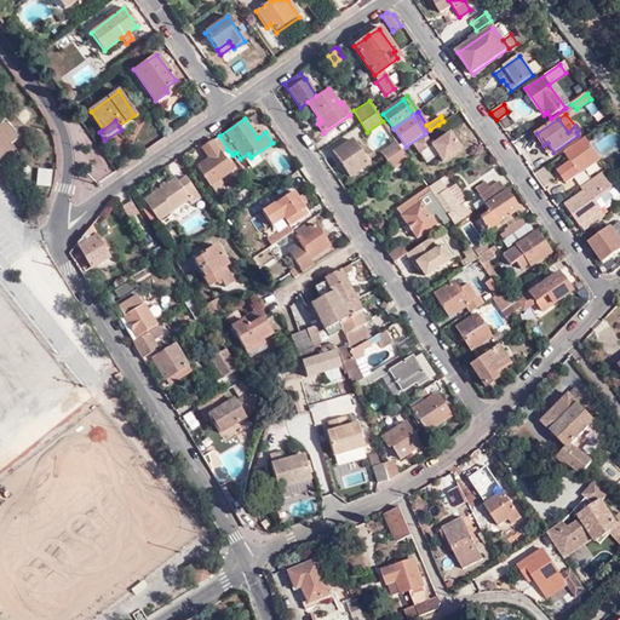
[(0,167),(0,168),(17,155),(11,145),(18,139),(6,122),(0,126),(0,167)]
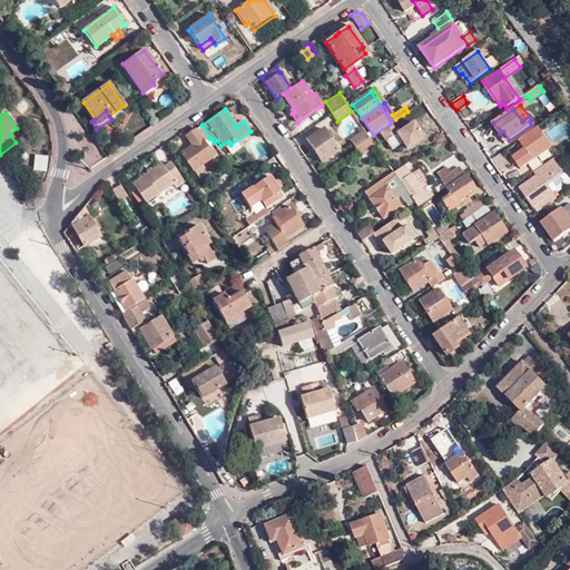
[(370,137),(375,146),(387,139),(385,136),(402,124),(404,126),(409,123),(403,115),(395,119),(391,123),(373,135),(370,137)]
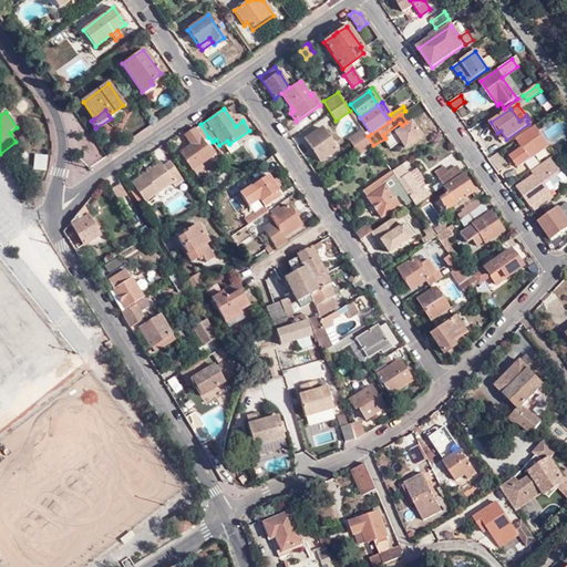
[(208,137),(200,124),(185,135),(191,145),(181,152),(193,169),(199,164),(212,156),(203,141),(208,137)]
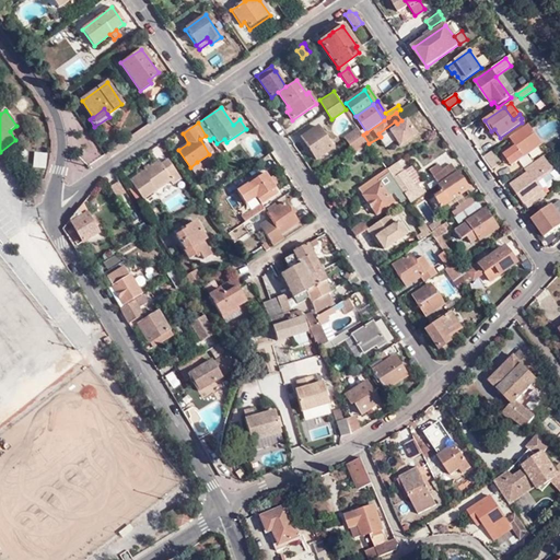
[(541,144),(528,125),(510,138),(516,147),(508,153),(515,163),(541,144)]
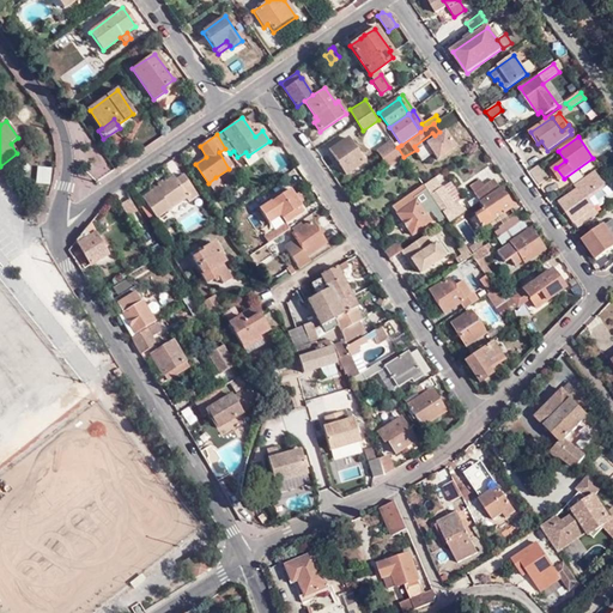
[(345,174),(363,162),(347,138),(331,149),(345,174)]
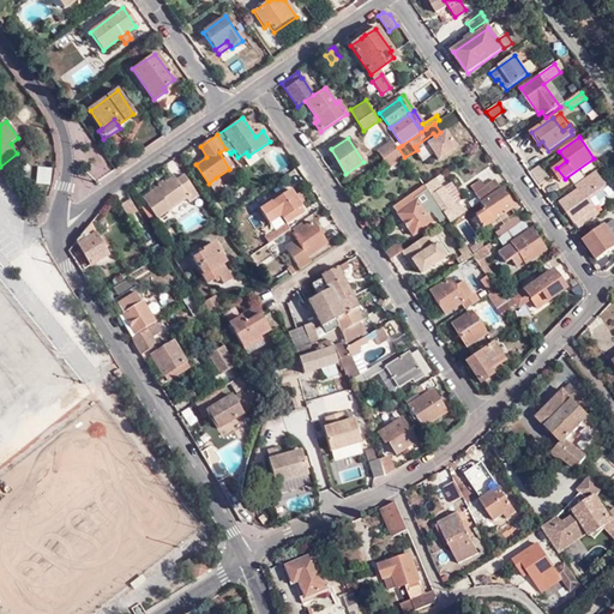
[(386,155),(398,148),(392,139),(377,149),(383,158),(386,155)]
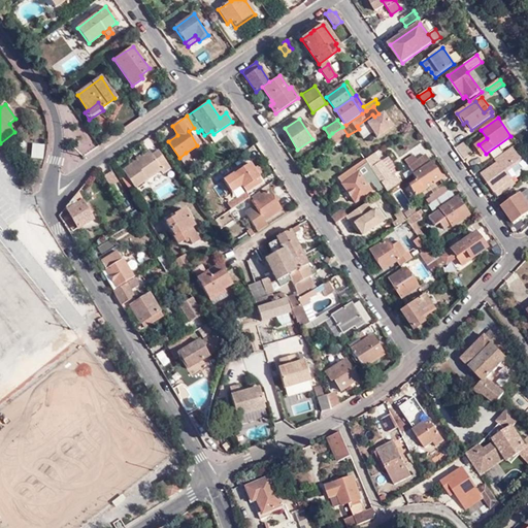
[(467,133),(471,130),(466,122),(463,124),(461,125),(467,133)]
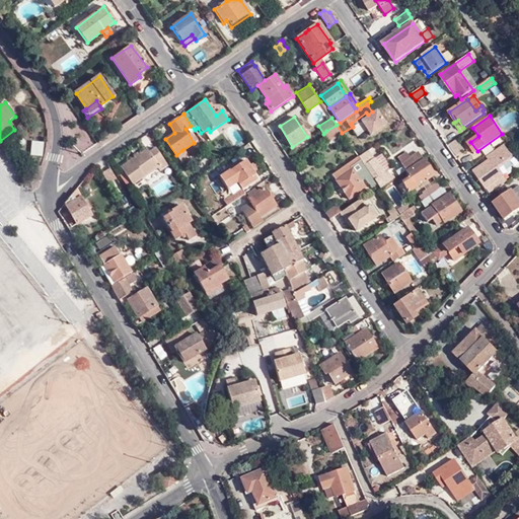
[(166,133),(171,129),(165,122),(160,126),(166,133)]
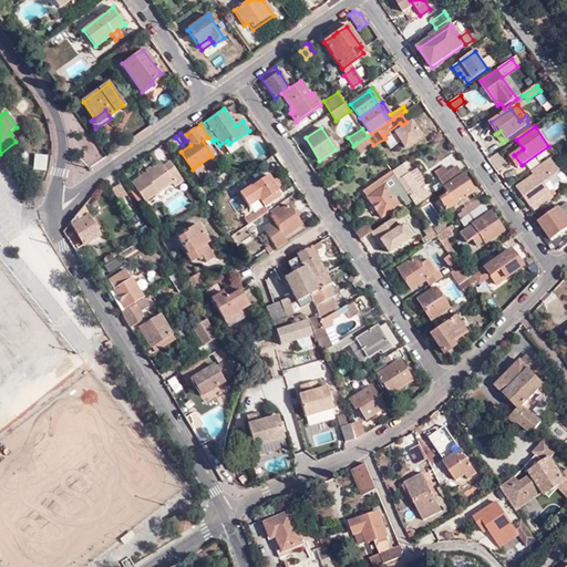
[(359,155),(373,145),(368,136),(357,143),(353,146),(359,155)]
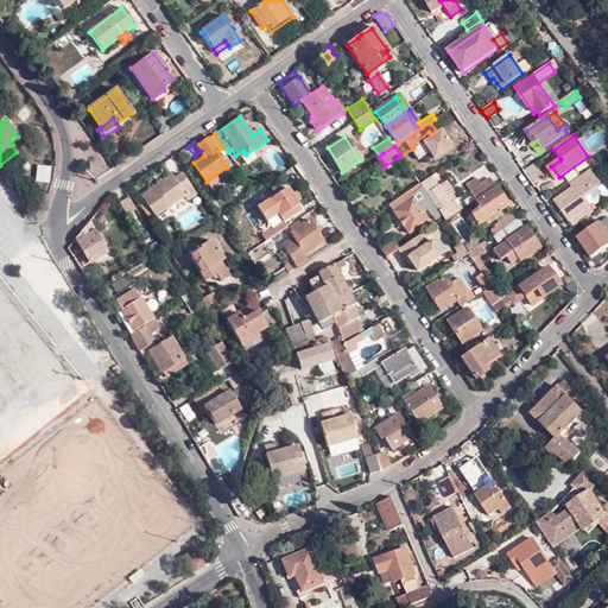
[(94,179),(113,170),(105,154),(86,164),(94,179)]
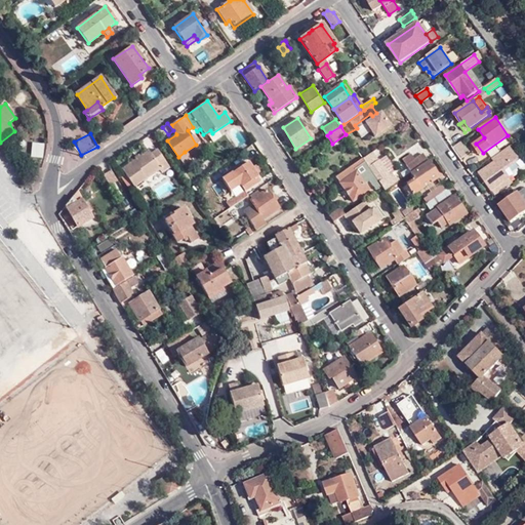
[(32,134),(30,156),(42,157),(44,135),(32,134)]
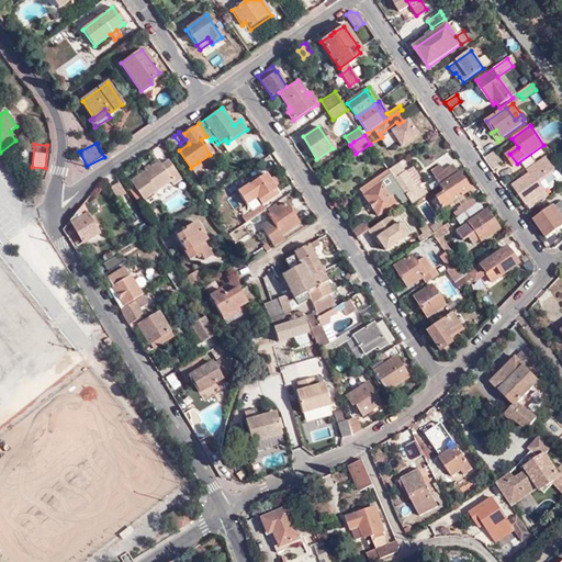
[(377,144),(372,146),(382,160),(385,158),(377,144)]
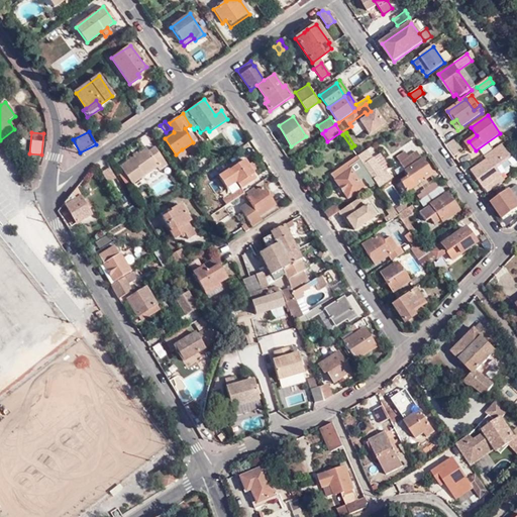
[(473,152),(476,150),(469,141),(466,143),(473,152)]
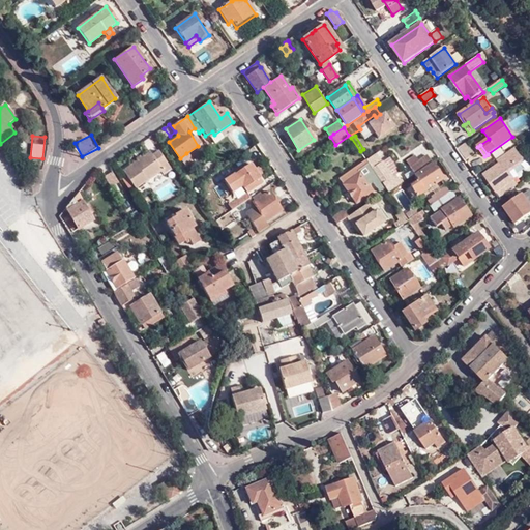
[(500,199),(519,185),(508,172),(524,163),(513,148),(499,158),(502,163),(499,165),(483,176),(500,199)]
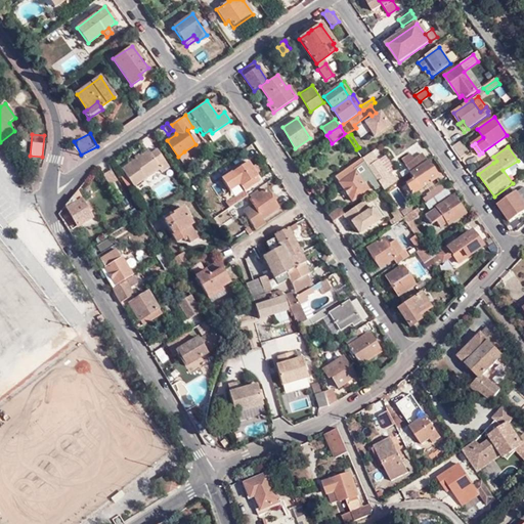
[(160,167),(163,171),(169,167),(157,149),(151,154),(148,150),(122,168),(133,184),(146,177),(160,167)]
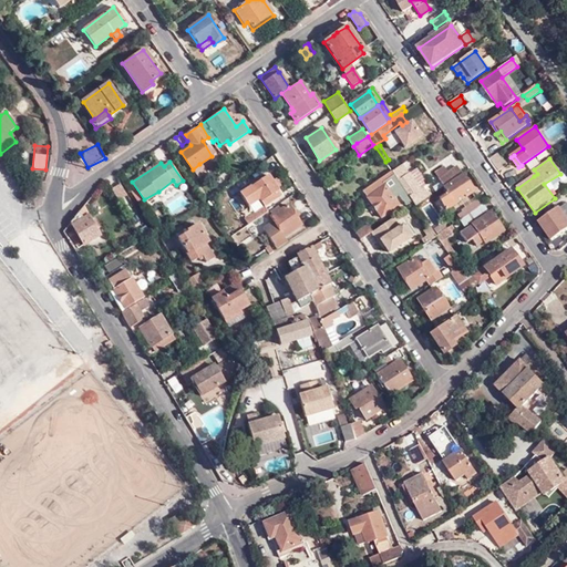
[(199,164),(193,169),(197,176),(204,171),(199,164)]
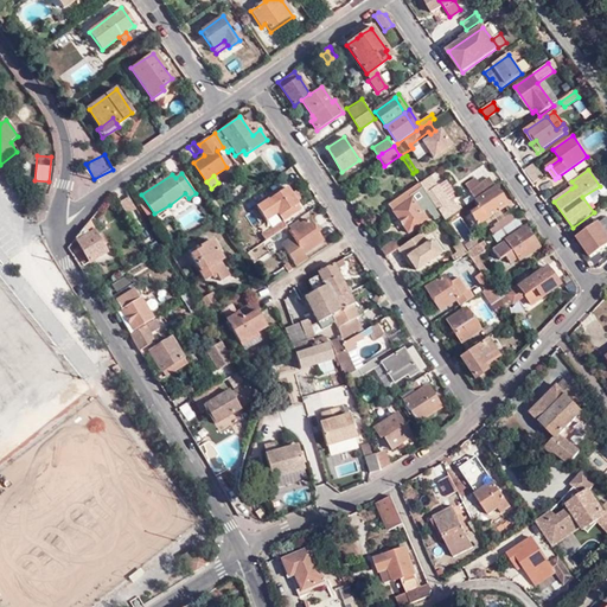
[(438,186),(430,176),(427,178),(434,189),(438,186)]
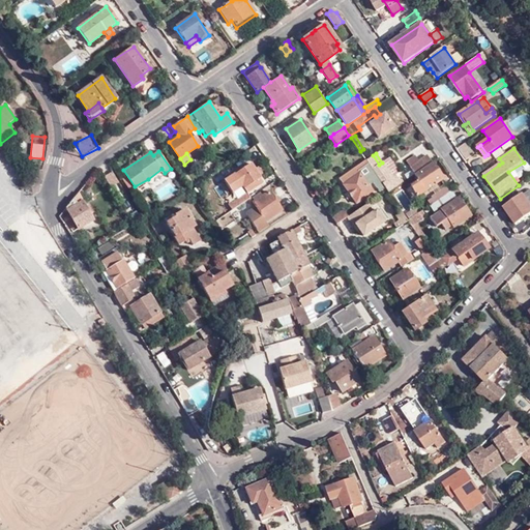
[(388,193),(403,182),(401,180),(400,181),(396,183),(392,176),(382,163),(379,165),(373,155),(365,160),(366,160),(385,188),(386,190),(388,193)]
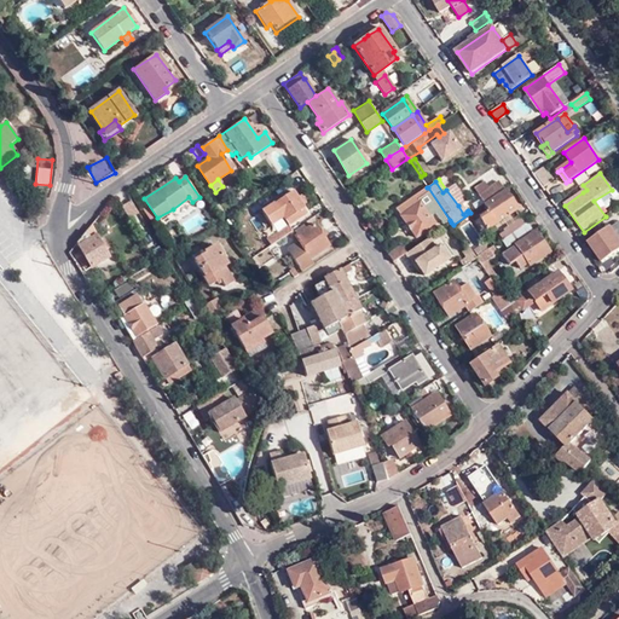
[(479,195),(490,187),(484,181),(474,187),(479,195)]
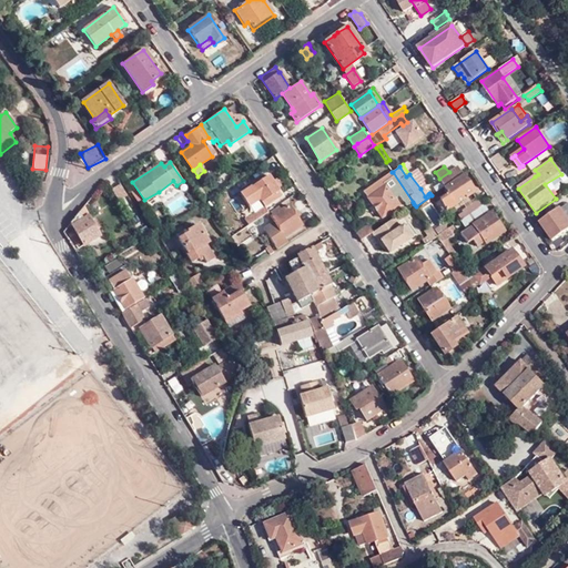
[(462,174),(463,174),(457,166),(449,172),(439,179),(445,186),(462,174)]
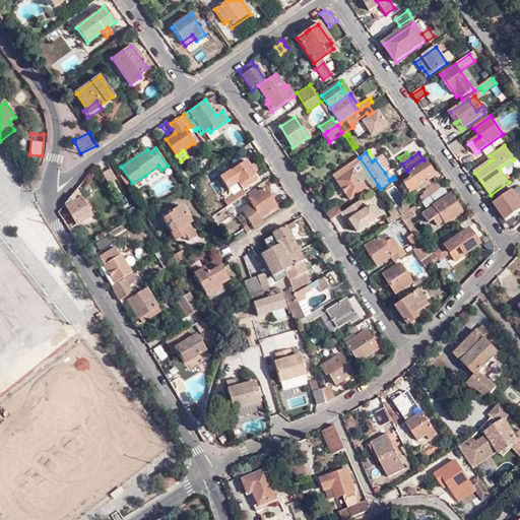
[(382,154),(375,159),(385,173),(388,172),(391,169),(382,154)]
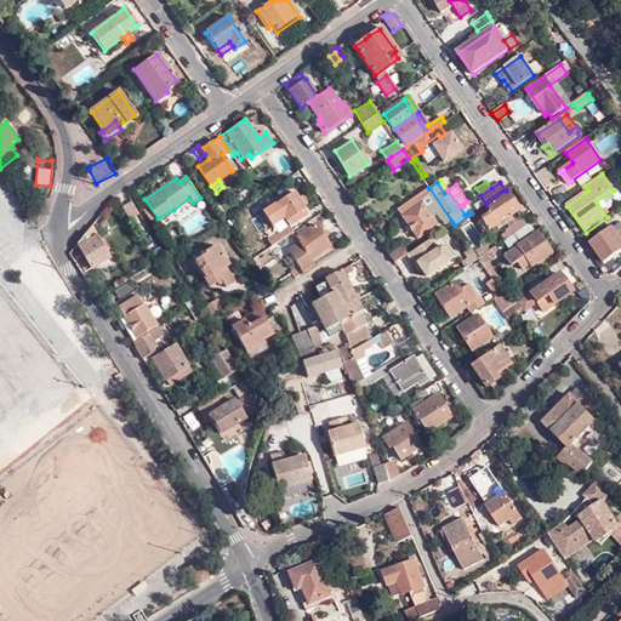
[(445,226),(451,221),(429,188),(398,210),(417,239),(437,226),(433,218),(438,215),(445,226)]
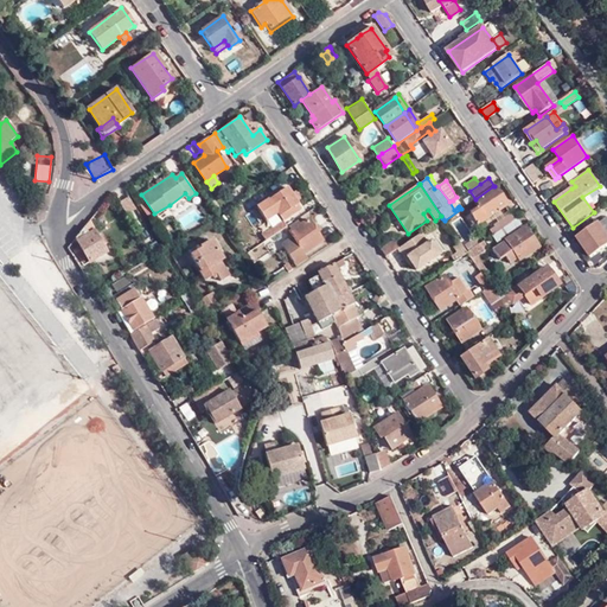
[(478,223),(506,203),(494,186),(493,186),(475,199),(479,205),(470,212),(478,223)]
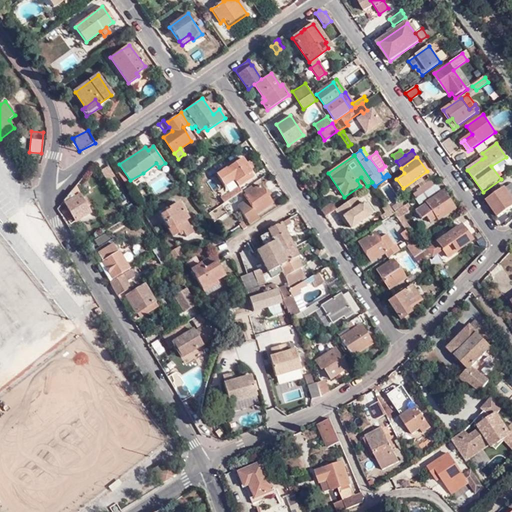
[(222,197),(225,202),(242,191),(239,187),(254,176),(241,159),(221,172),(233,189),(222,197)]
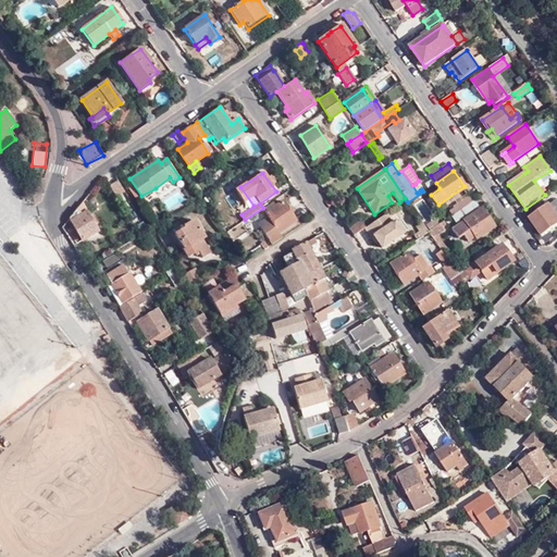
[(158,192),(173,182),(170,177),(156,188),(158,192)]
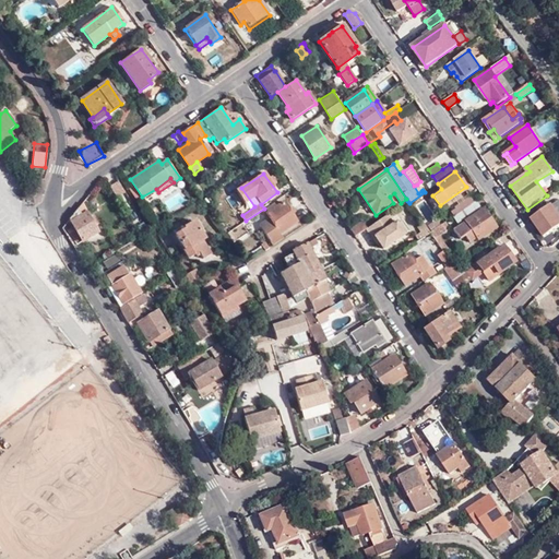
[(125,194),(118,183),(113,186),(120,198),(125,194)]
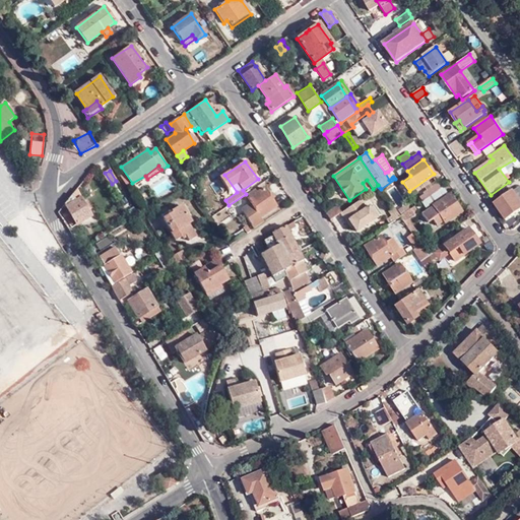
[(421,201),(442,188),(439,182),(423,193),(424,195),(419,198),(421,201)]
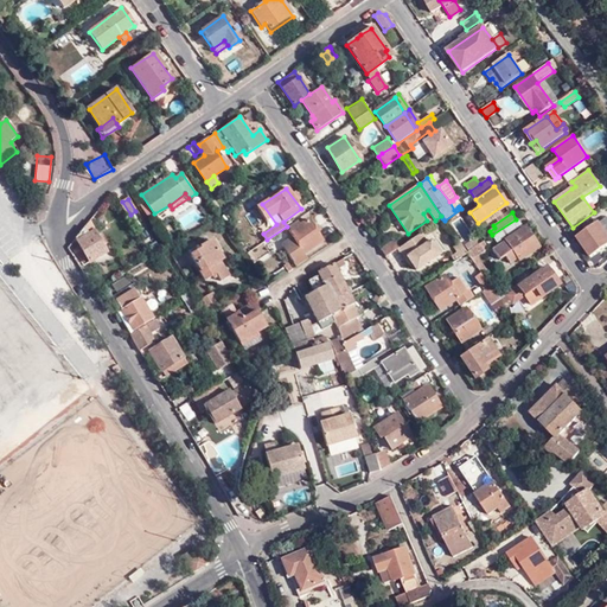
[(519,224),(516,219),(492,235),(491,236),(494,242),(519,224)]
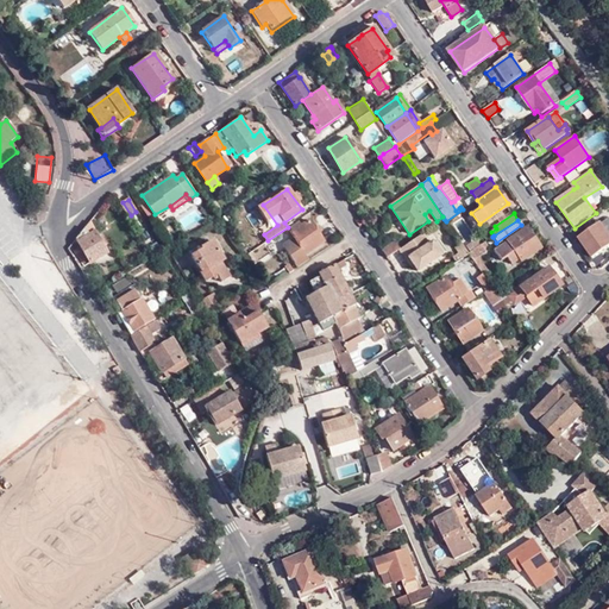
[(324,242),(309,221),(292,234),(294,238),(283,246),(297,267),(308,259),(306,255),(324,242)]
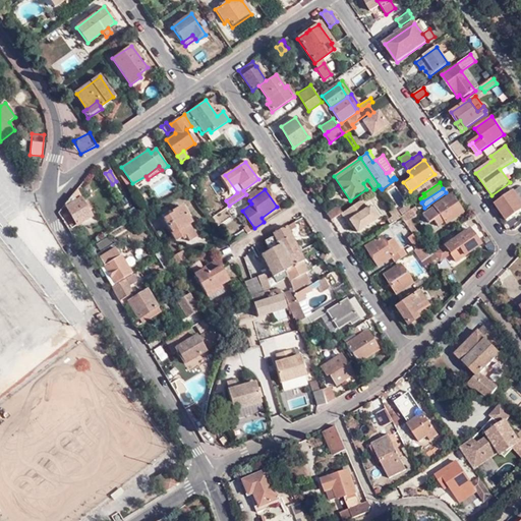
[(520,210),(520,203),(514,193),(496,206),(507,220),(520,210)]
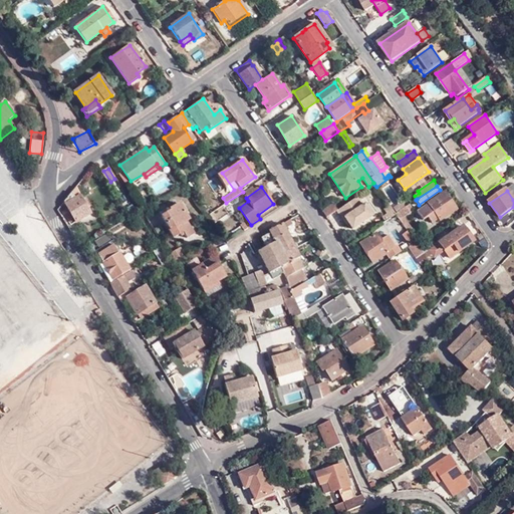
[(456,208),(445,192),(417,210),(423,219),(428,216),(432,221),(438,218),(439,219),(456,208)]
